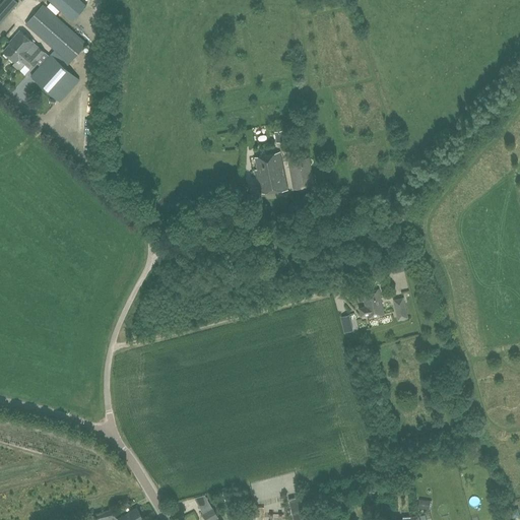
[(15,0),(2,0),(0,3),(0,23),(19,2),(15,0)]
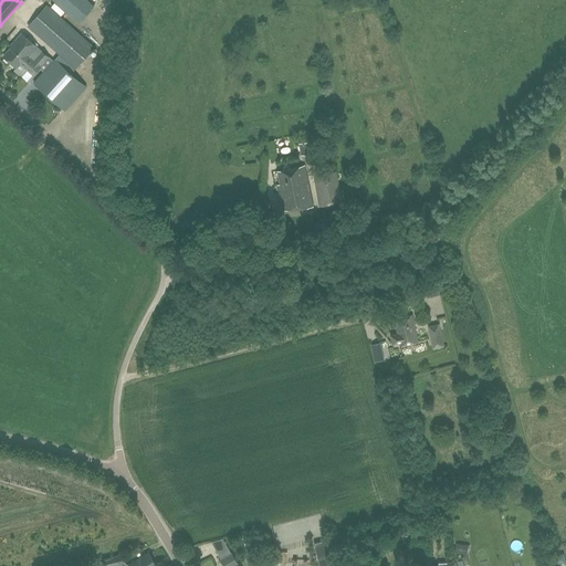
[(52,0),(79,23),(94,7),(87,0),(52,0)]
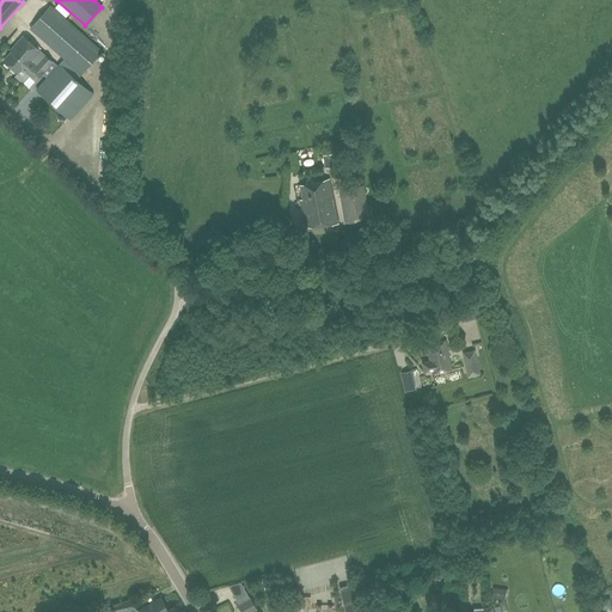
[(95,95),(78,80),(103,51),(50,6),(30,30),(63,60),(60,65),(60,63),(36,90),(71,121),(95,95)]
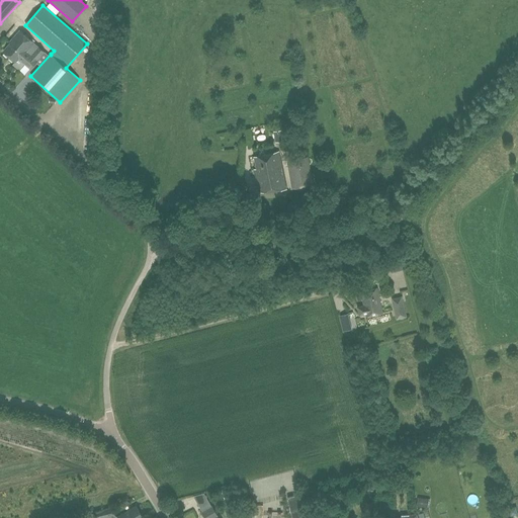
[(15,63),(18,59),(30,69),(45,53),(38,48),(31,56),(26,52),(33,44),(19,31),(9,42),(10,44),(3,52),(15,63)]
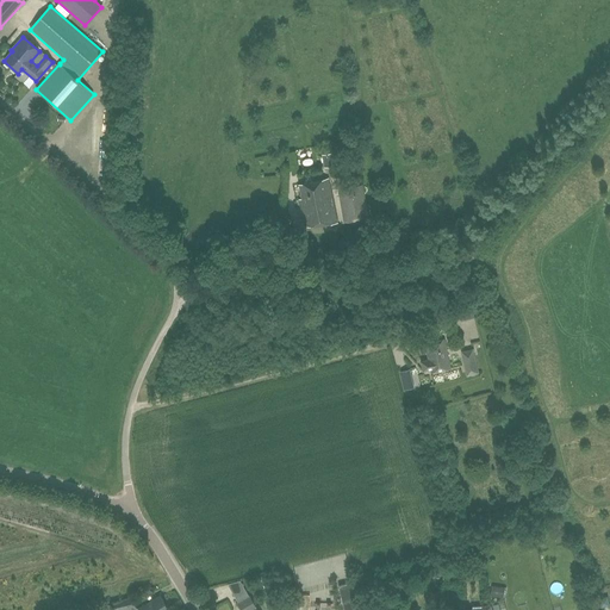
[(117,58),(104,67),(110,76),(123,68),(117,58)]
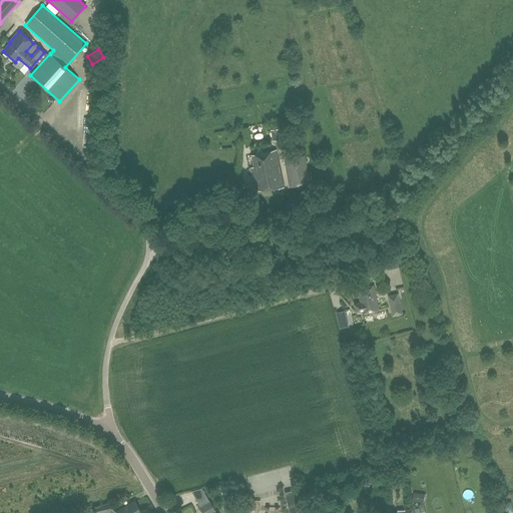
[(283,135),(289,133),(286,125),(280,127),(283,135)]
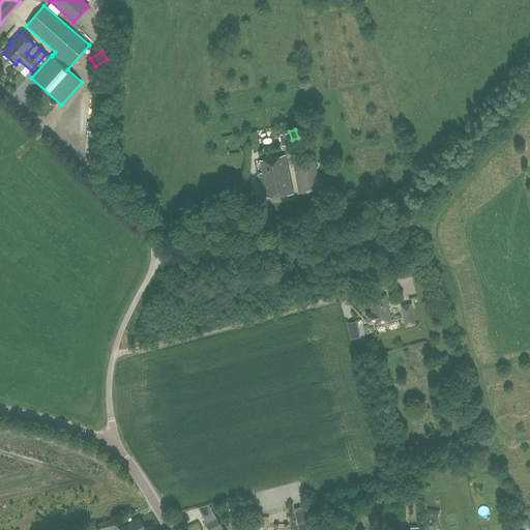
[(282,145),(290,143),(288,130),(280,133),(282,145)]
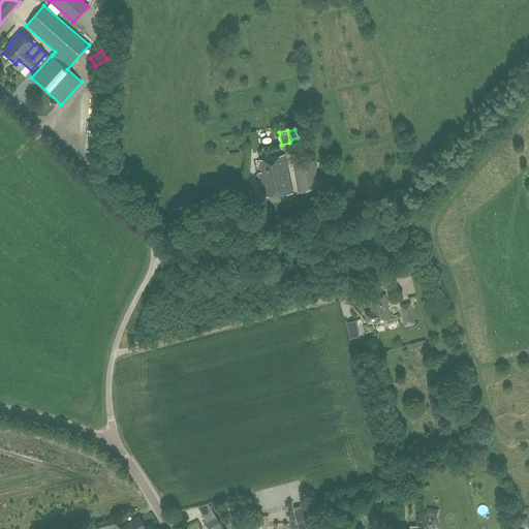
[(292,192),(284,154),(259,159),(261,172),(259,173),(265,196),(292,192)]
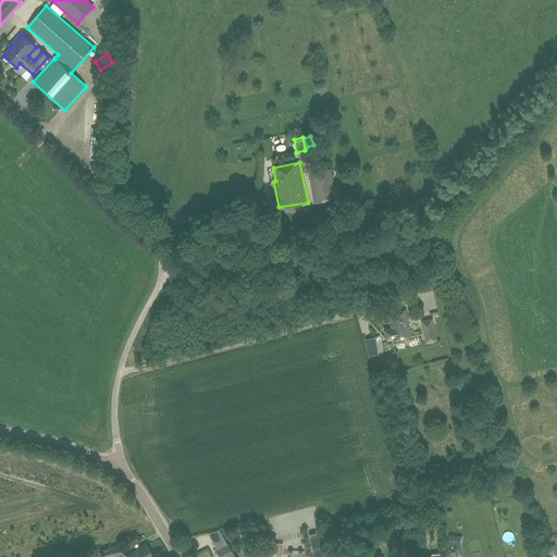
[(308,171),(313,203),(336,199),(331,168),(308,171)]
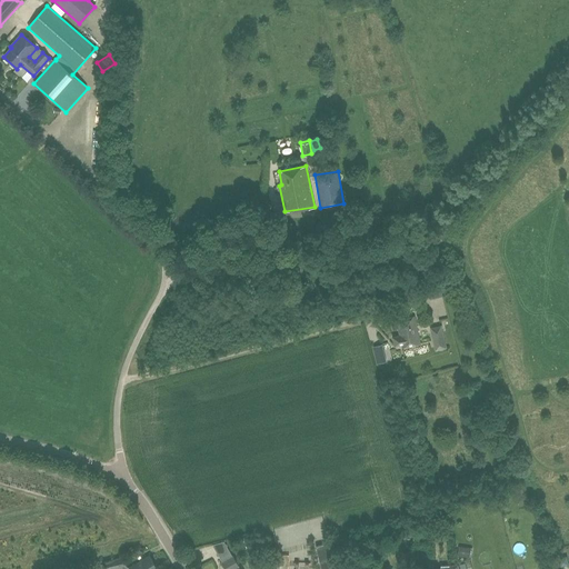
[(427,285),(430,299),(442,296),(439,281),(427,285)]
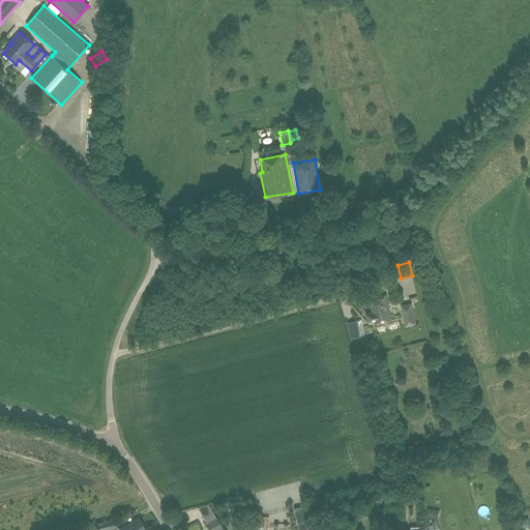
[(391,320),(385,295),(369,298),(372,313),(365,314),(367,323),(374,321),(375,324),(391,320)]
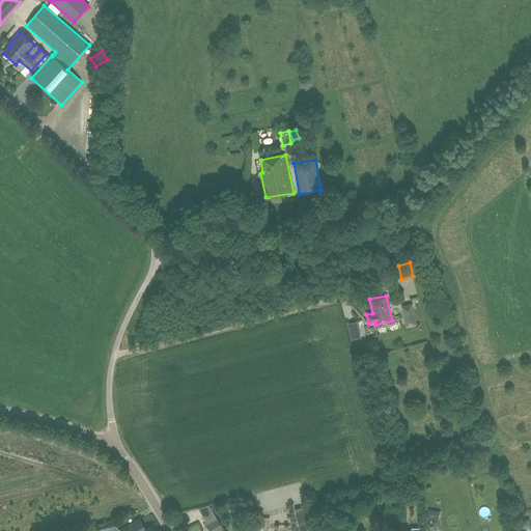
[(417,324),(412,303),(400,305),(406,327),(417,324)]
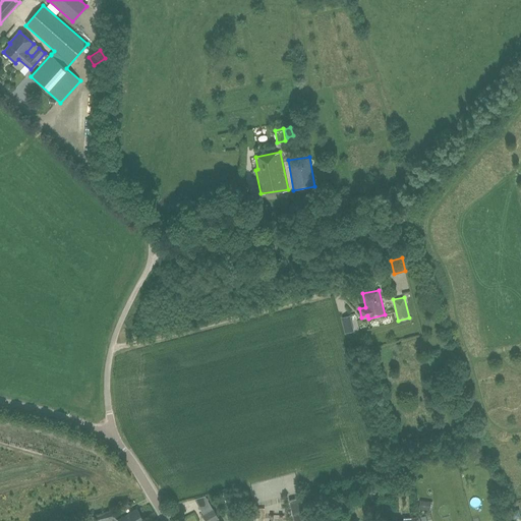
[(356,308),(348,310),(350,321),(359,319),(356,308)]
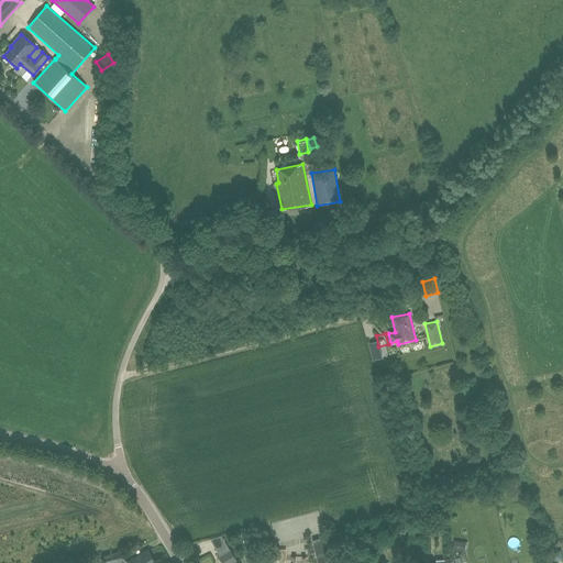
[(312,540),(317,562),(319,562),(333,560),(328,537),(312,540)]
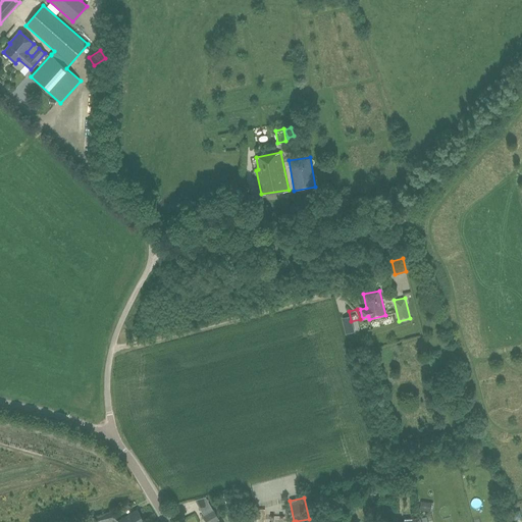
[(427,511),(428,503),(420,502),(419,510),(427,511)]
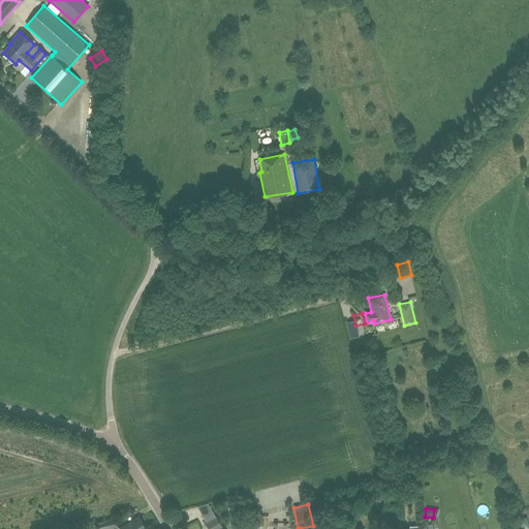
[(222,528),(221,526),(222,526),(217,516),(206,522),(209,528),(222,528)]
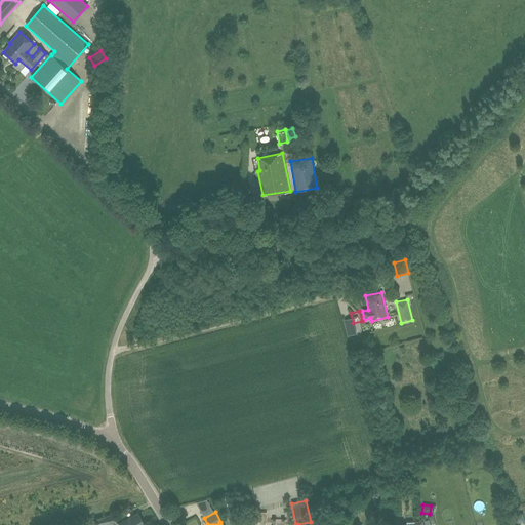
[(266,524),(267,512),(254,512),(254,524),(266,524)]
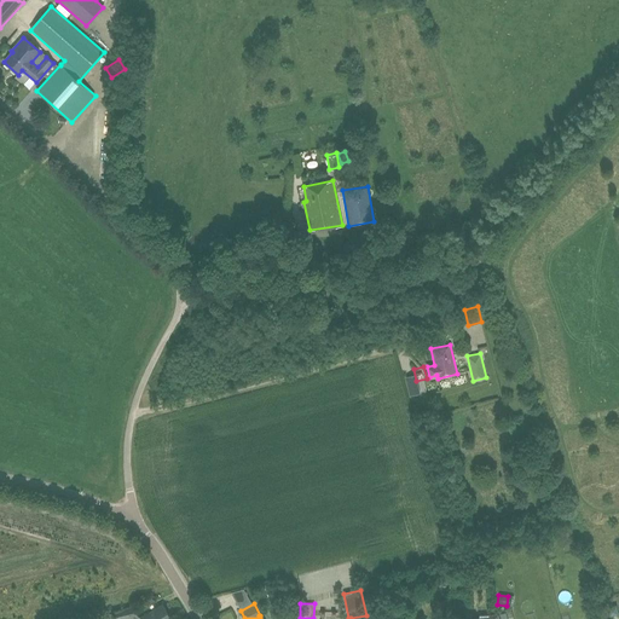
[(171,618),(162,605),(140,618),(171,618)]
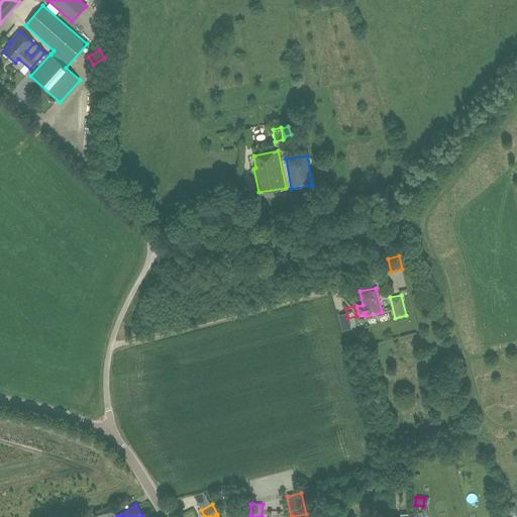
[(94,512),(79,515),(79,516),(99,516),(114,514),(112,506),(93,510),(94,512)]
